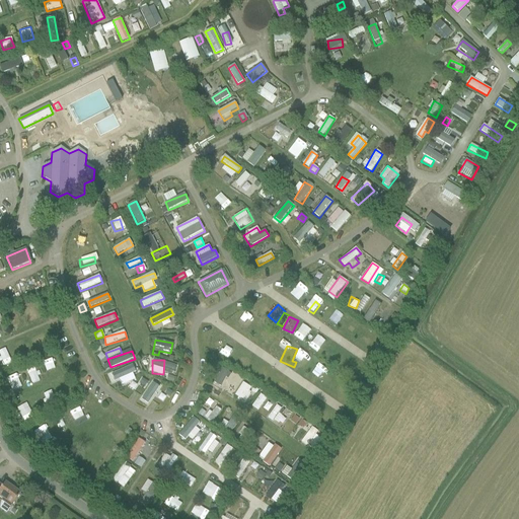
[(306,378),(312,366),(303,361),(296,372),(306,378)]
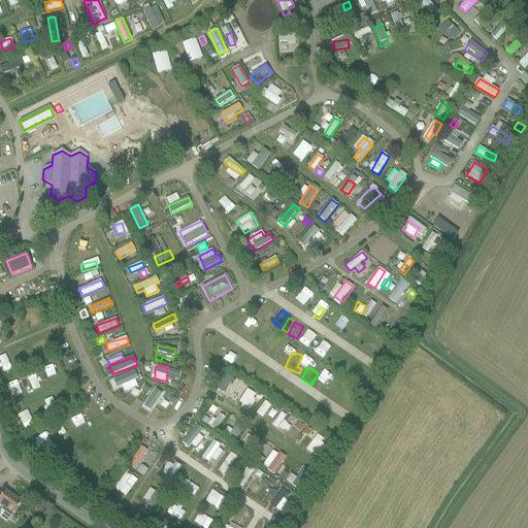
[(166,377),(177,381),(179,371),(169,368),(166,377)]
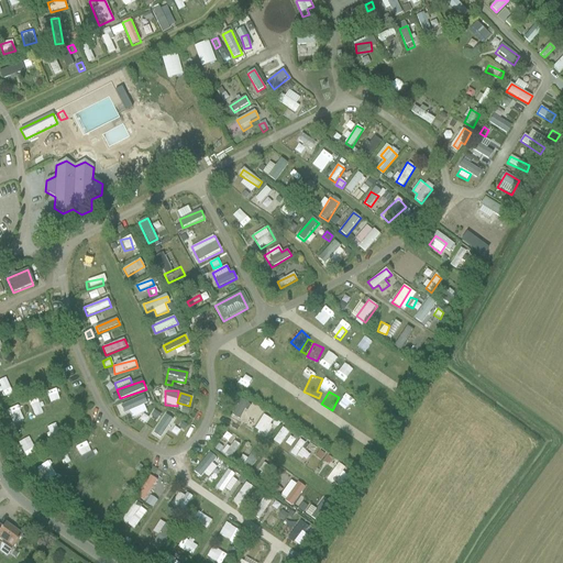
[(141,396),(130,401),(134,410),(145,406),(141,396)]
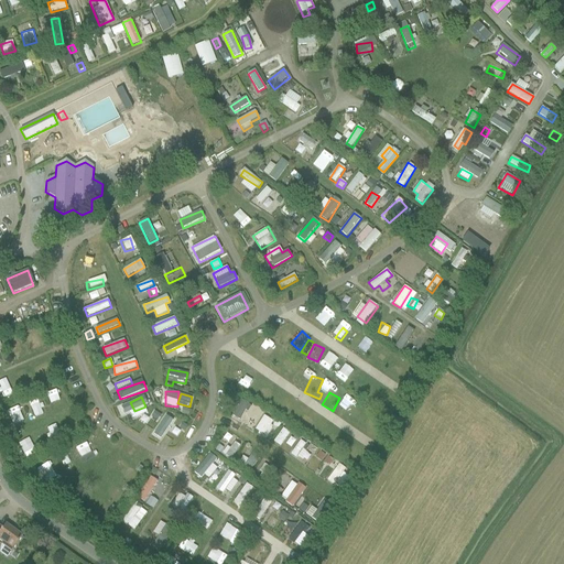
[(236,418),(245,422),(252,407),(242,402),(236,418)]
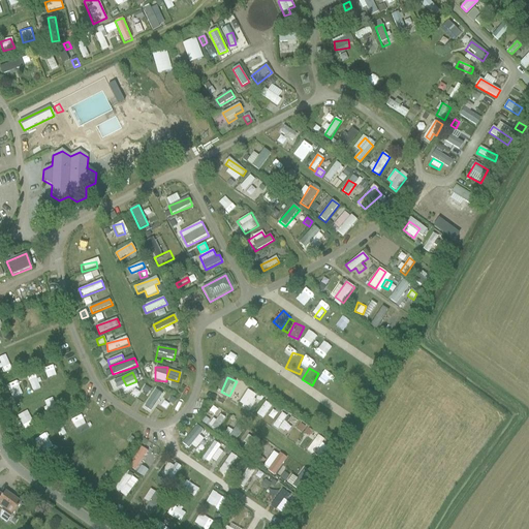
[(249,399),(253,393),(247,390),(239,404),(251,410),(255,402),(249,399)]
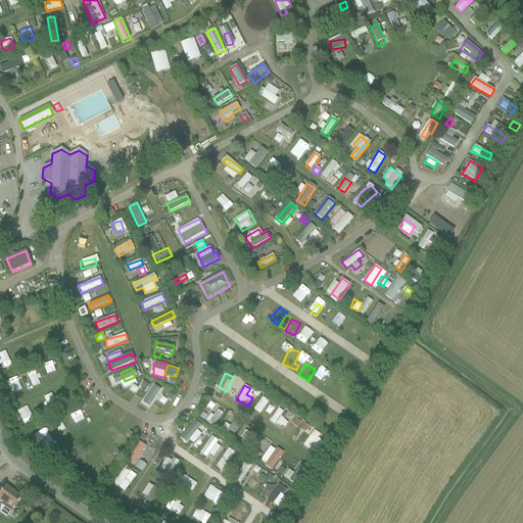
[(33,403),(21,409),(28,423),(39,418),(33,403)]
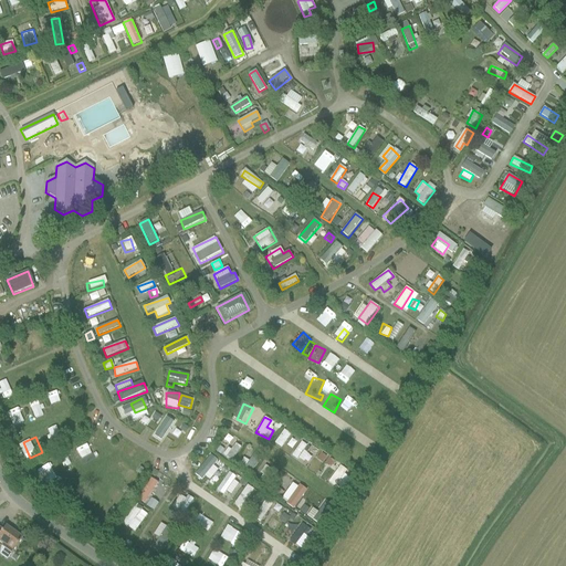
[(304,451),(307,447),(301,442),(291,457),(304,465),(311,456),(304,451)]
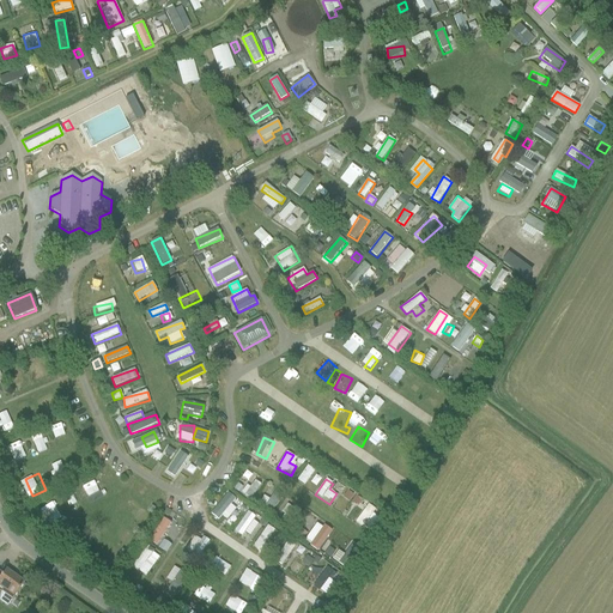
[(253,499),(261,483),(255,480),(252,489),(246,486),(241,493),(253,499)]
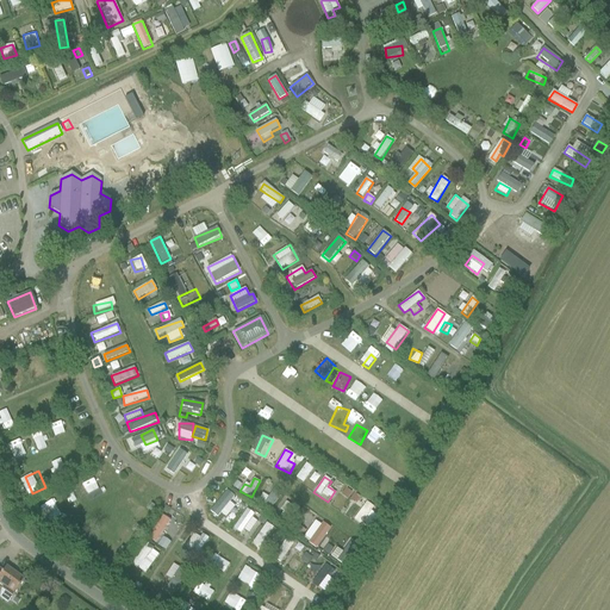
[(83,483),(86,495),(97,491),(94,480),(83,483)]
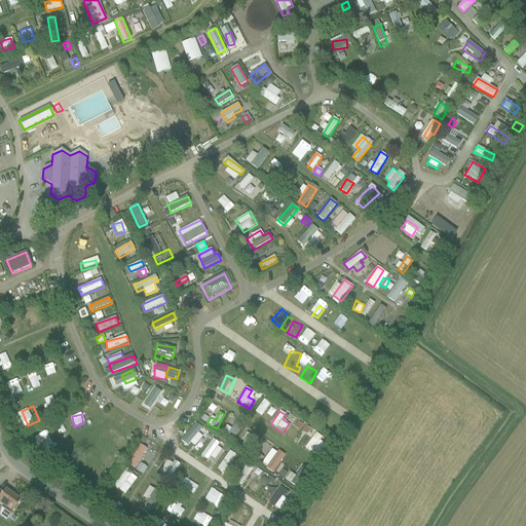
[(298,421),(294,427),(299,430),(302,424),(298,421)]
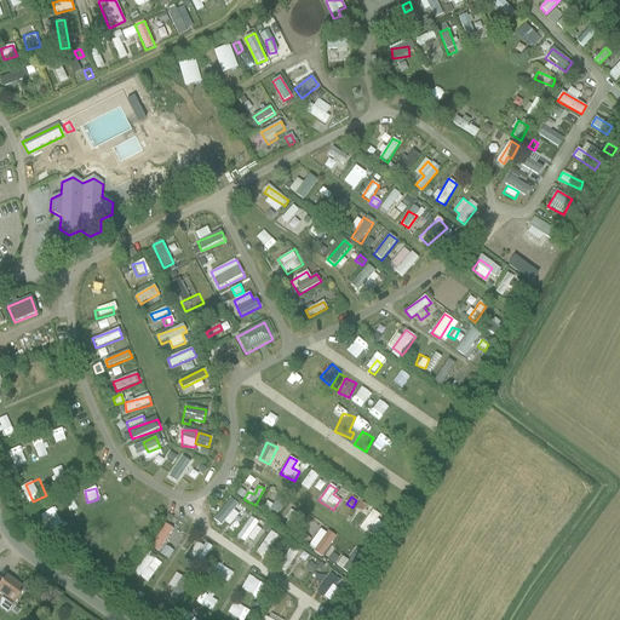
[(153,499),(148,507),(156,511),(160,503),(153,499)]
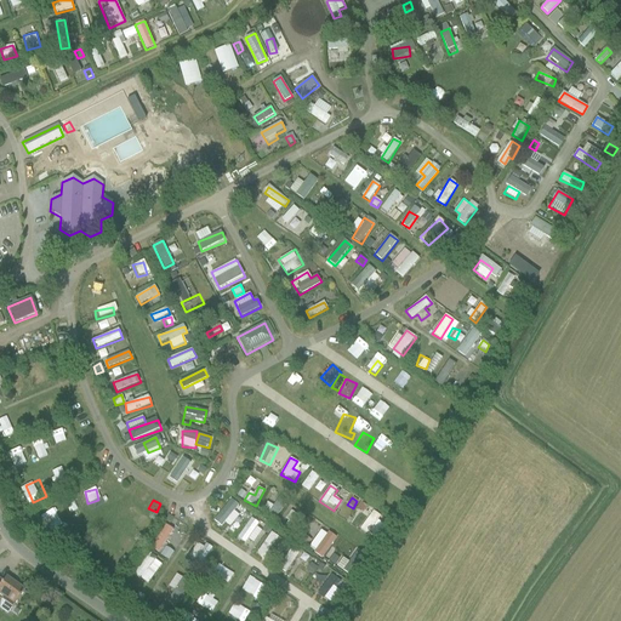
[(362,503),(357,510),(362,513),(366,507),(362,503)]
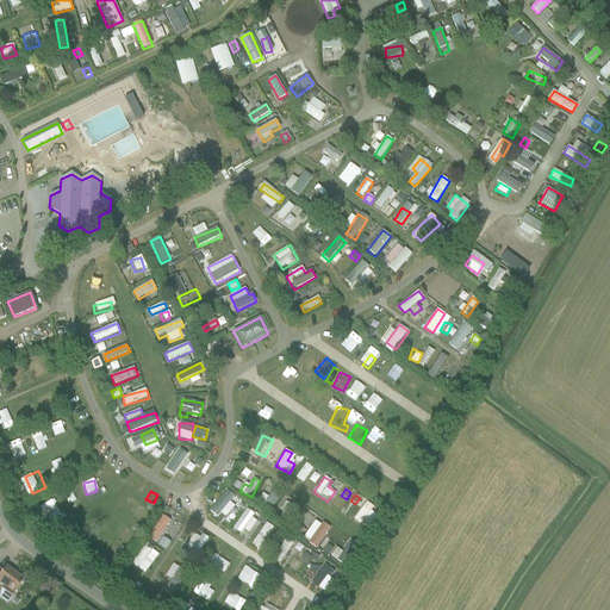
[(231,497),(223,509),(216,504),(211,511),(228,521),(240,502),(231,497)]
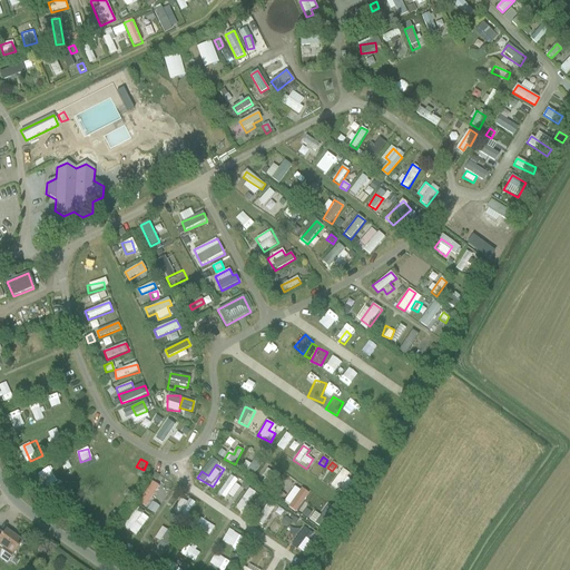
[(338,491),(340,489),(346,492),(353,481),(347,478),(350,473),(342,469),(331,487),(338,491)]
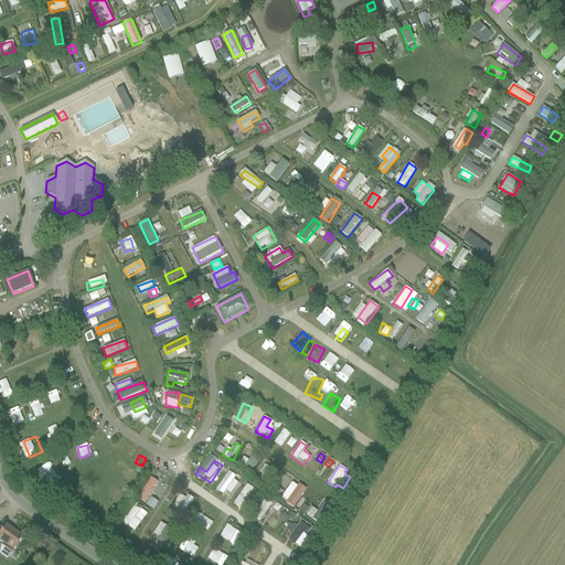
[(273,480),(276,470),(269,468),(266,478),(273,480)]
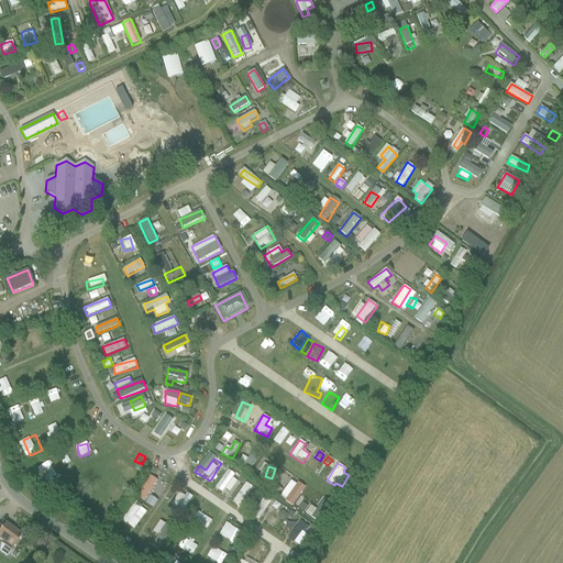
[(122,472),(118,479),(125,484),(130,477),(122,472)]
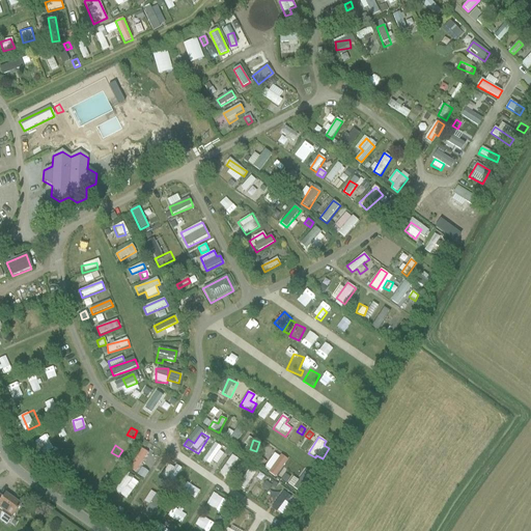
[(274,452),(263,469),(277,476),(287,460),(274,452)]
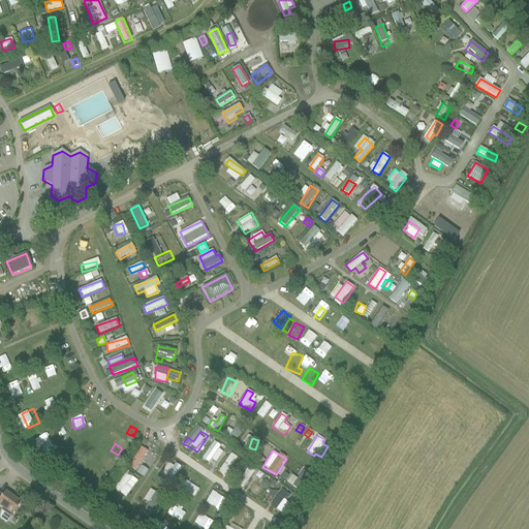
[(231,466),(237,458),(229,453),(219,471),(230,478),(236,469),(231,466)]
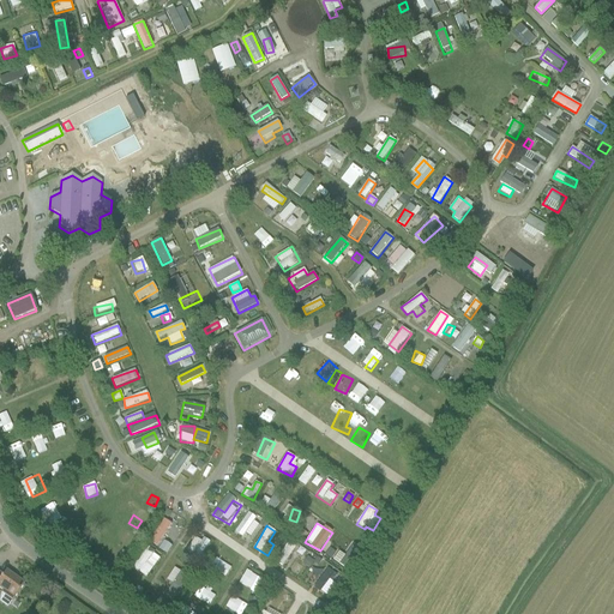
[(150,541),(160,546),(166,536),(156,531),(150,541)]
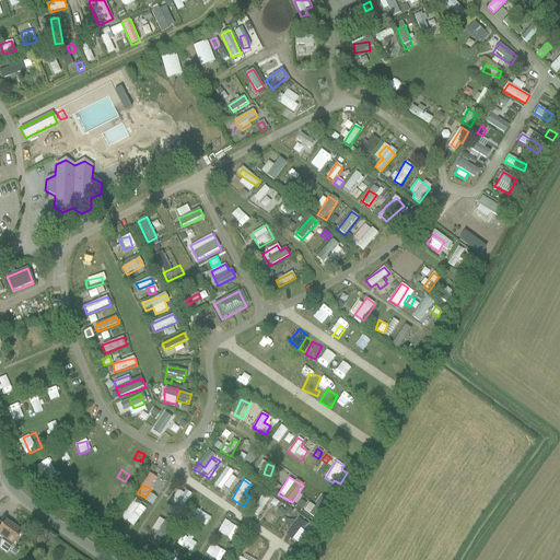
[(275,485),(271,490),(276,493),(280,488),(275,485)]
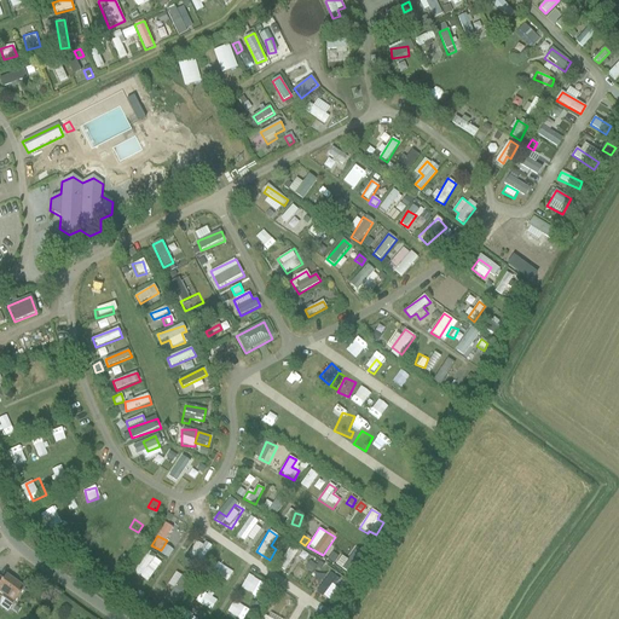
[(210,548),(198,541),(189,557),(201,565),(210,548)]
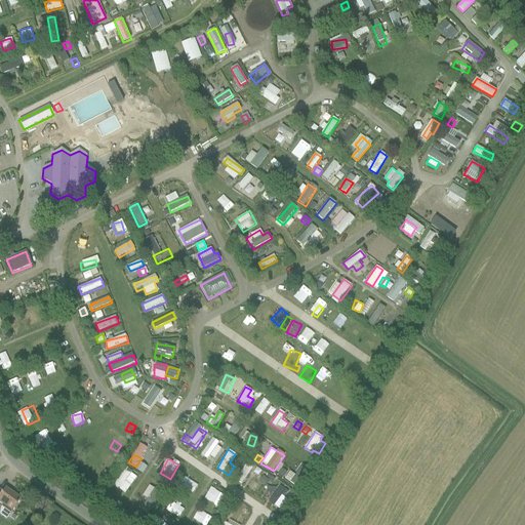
[(113,485),(124,494),(137,475),(126,467),(113,485)]
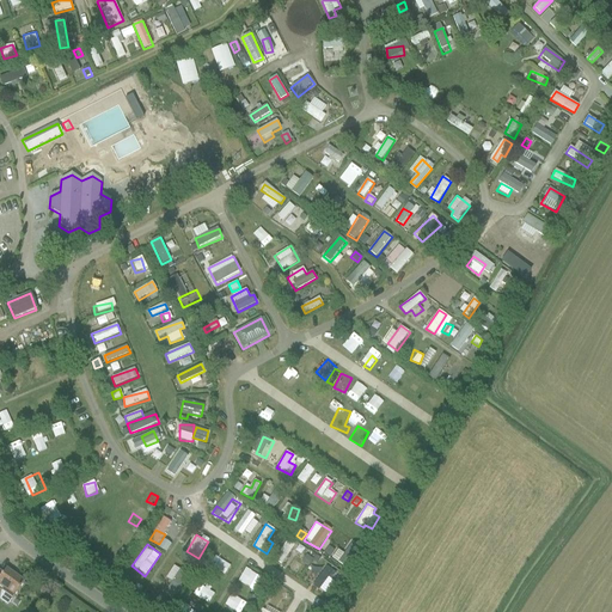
[(293,570),(305,551),(299,546),(286,565),(293,570)]
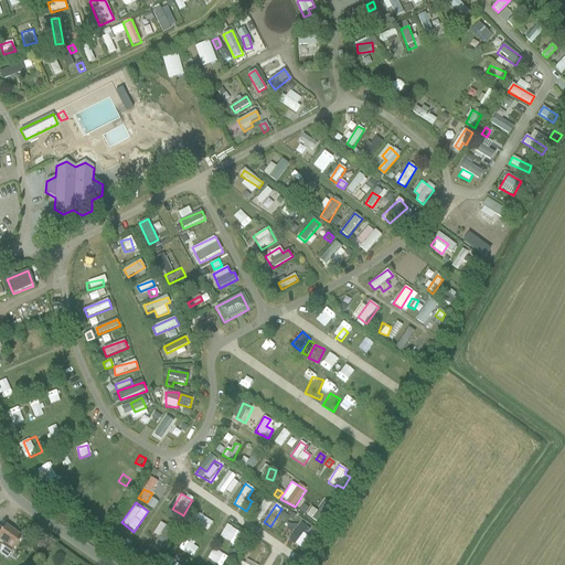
[(302,505),(298,512),(304,515),(308,510),(302,505)]
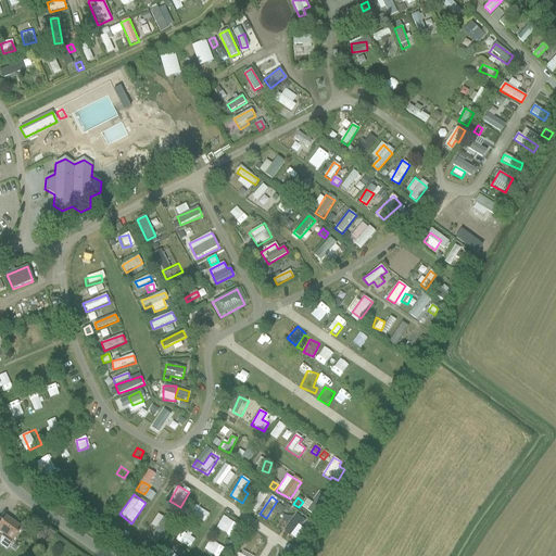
[(190,514),(203,522),(210,513),(197,504),(190,514)]
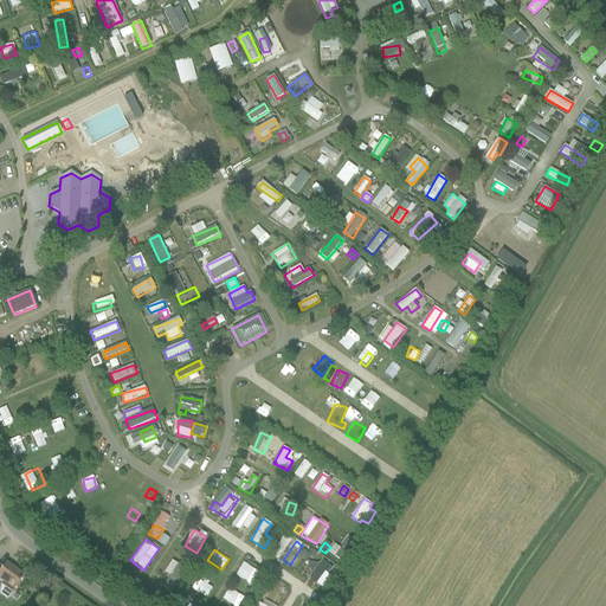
[(303,553),(300,559),(304,562),(309,556),(303,553)]
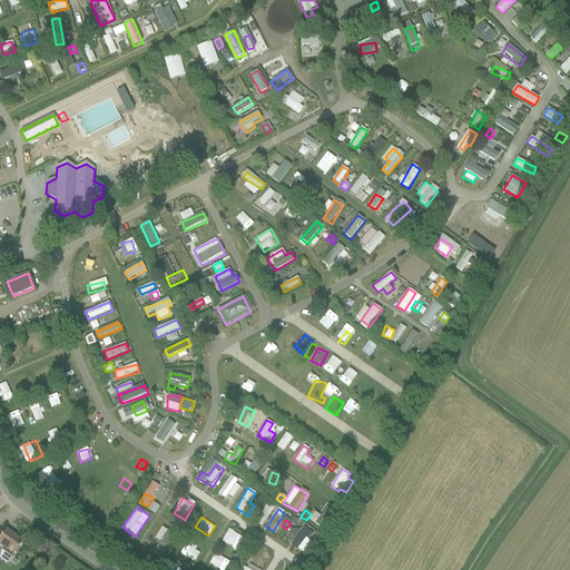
[(150,547),(147,546),(143,553),(159,562),(174,534),(160,527),(150,547)]
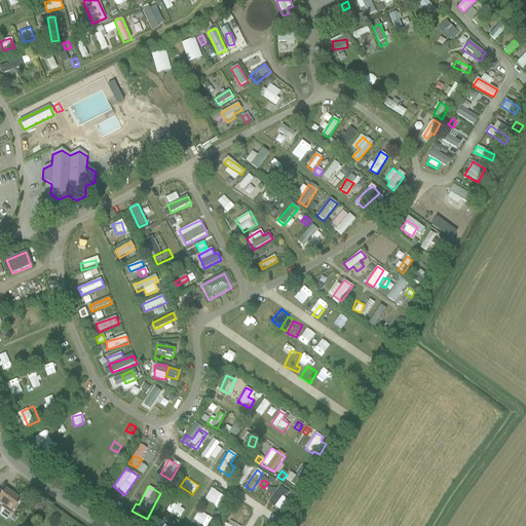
[(219,509),(226,497),(212,488),(204,499),(219,509)]
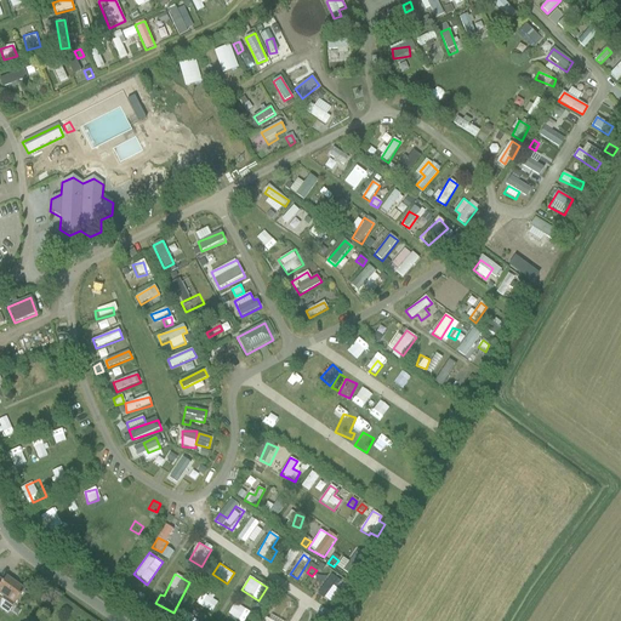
[(0,581),(0,596),(6,600),(1,608),(9,614),(24,591),(6,577),(3,582),(0,581)]
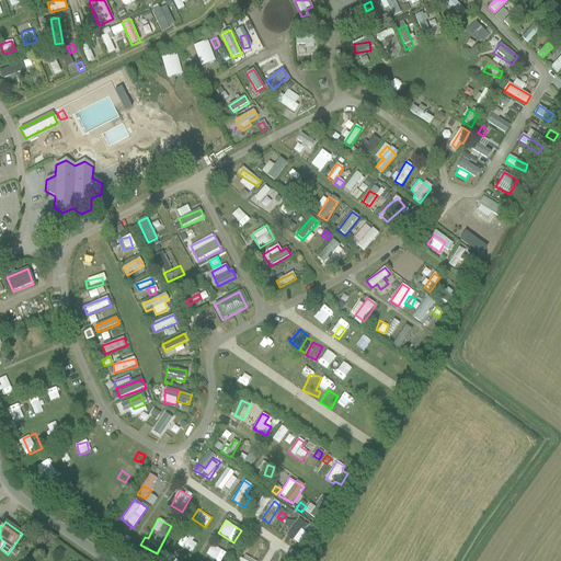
[(183,535),(176,545),(192,554),(198,545),(183,535)]
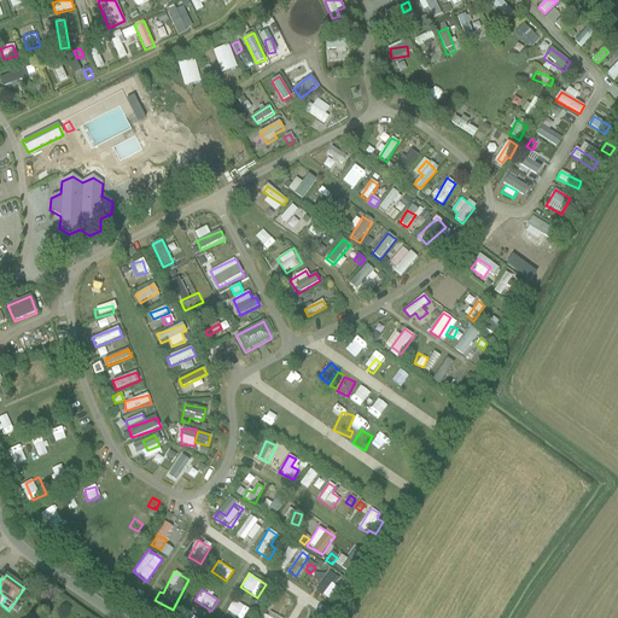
[(234,600),(227,611),(237,617),(244,617),(250,610),(234,600)]
